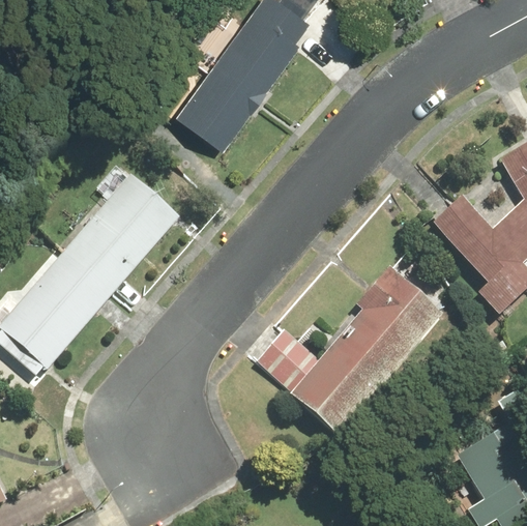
[(258,0),(176,112),(224,146),(301,42),(297,39),(311,21),(283,0),(258,0)]
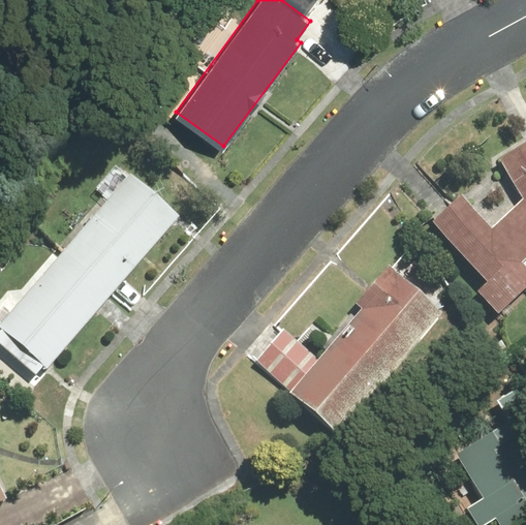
[(460,194),(431,221),(487,280),(476,290),(498,313),(525,286),(525,263),(523,260),(525,258),(525,140),(498,157),(523,199),(492,227),(460,194)]
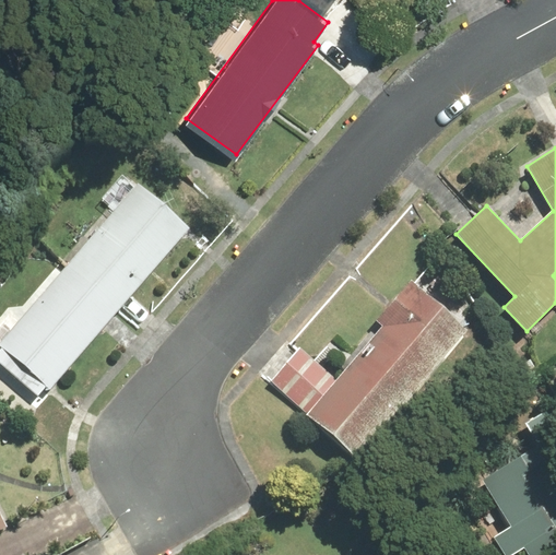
[(47,385),(50,388),(191,227),(139,181),(0,339),(0,344),(2,346),(0,347),(0,361),(38,394),(47,385)]
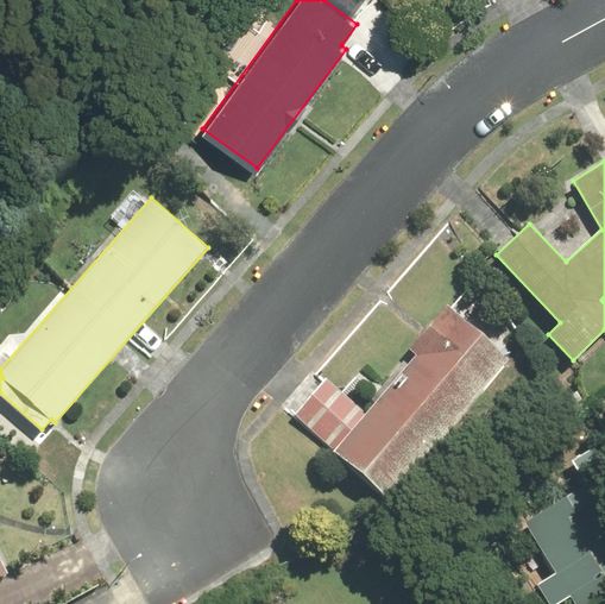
[(336,447),(333,451),(389,499),(511,359),(448,304),(409,347),(417,354),(369,410),(329,377),(297,413),(336,447)]
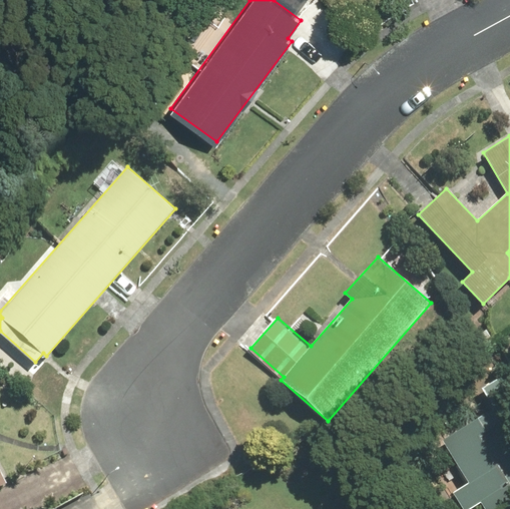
[(509,424),(496,403),(448,432),(476,478),(452,492),(462,508),(479,498),(485,508),(509,508),(509,424)]
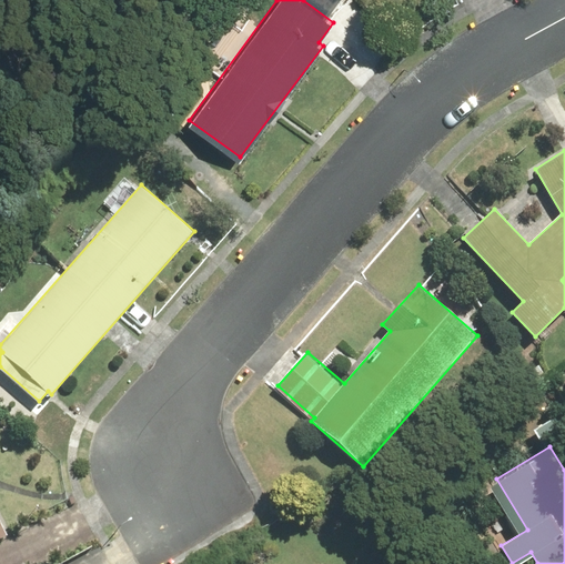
All buildings are outlined.
